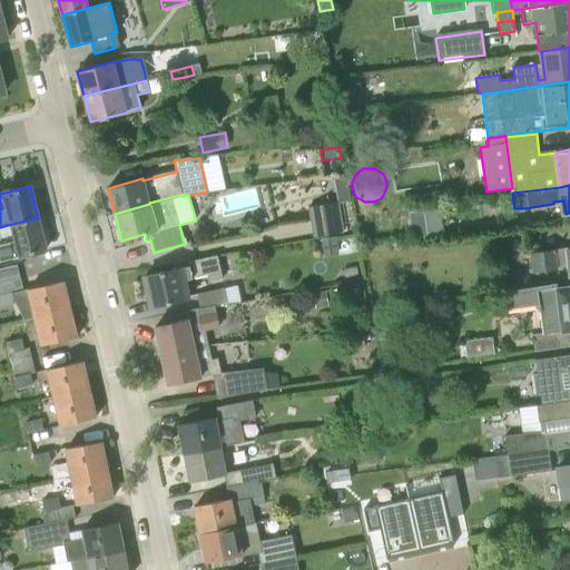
[(314,238),(344,233),(343,223),(351,222),(347,200),(308,207),(314,238)]
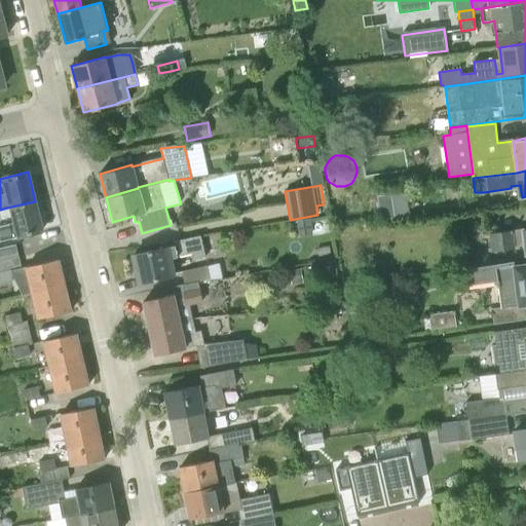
[(395,218),(391,194),(377,195),(380,220),(395,218)]
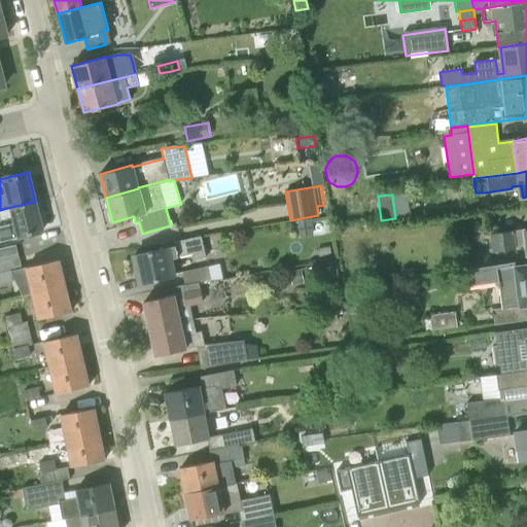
[(0,241),(42,231),(35,202),(11,207),(0,210),(4,224),(0,224),(0,241)]
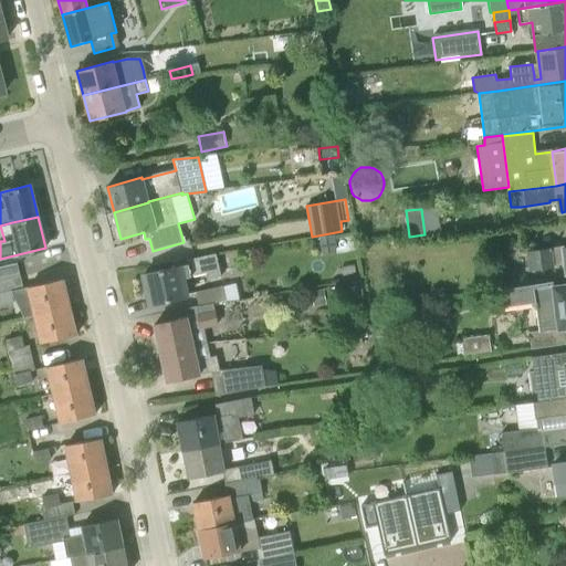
[(327,255),(337,253),(335,238),(324,240),(327,255)]
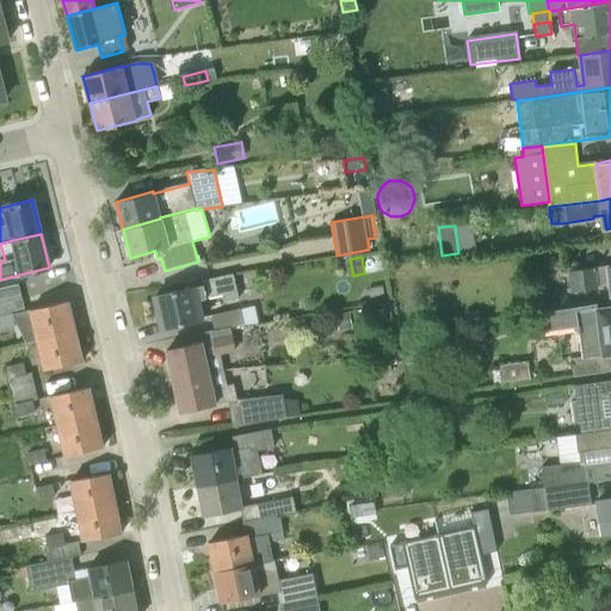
[(610,265),(569,271),(572,292),(599,289),(598,285),(610,284),(610,287),(610,265)]
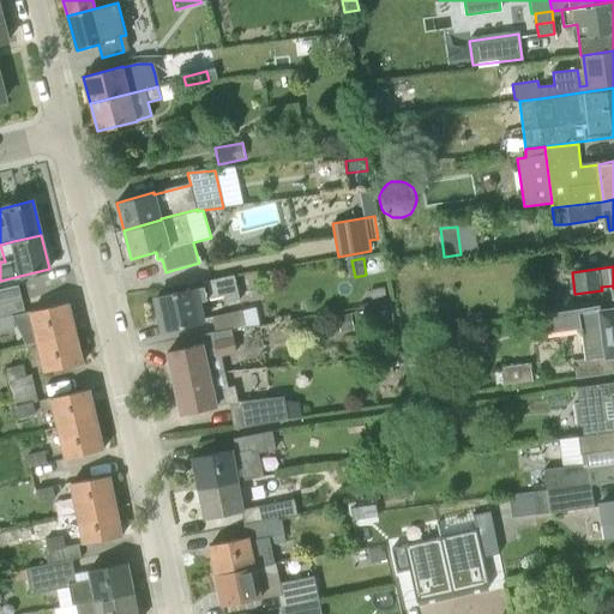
[(239,300),(234,276),(202,283),(204,288),(155,299),(162,331),(203,321),(199,302),(208,301),(208,300),(226,296),(227,304),(239,300)]
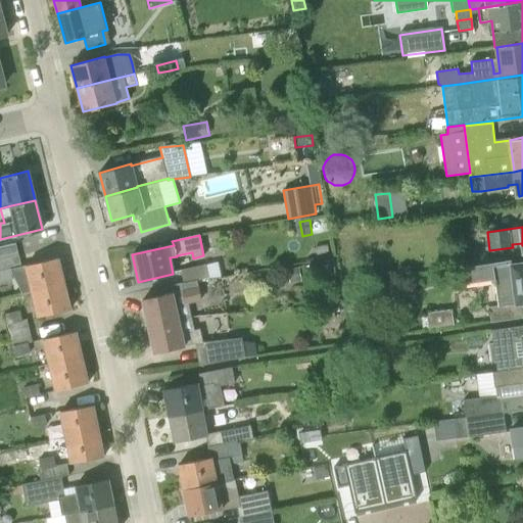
[(0,259),(18,255),(15,244),(0,247),(0,259)]
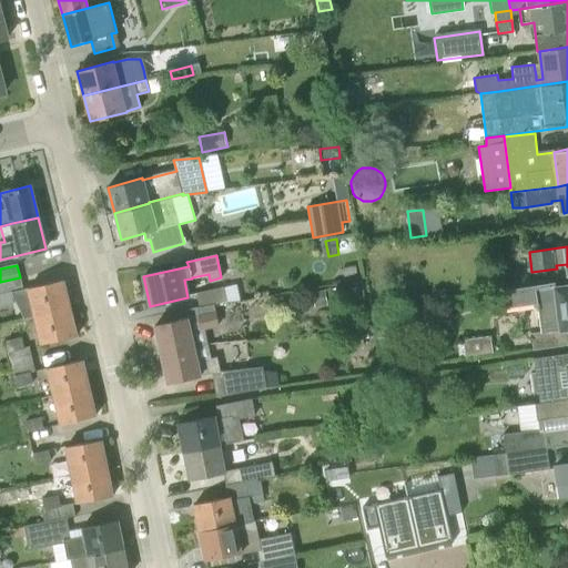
[(355,265),(342,267),(343,277),(356,275),(355,265)]
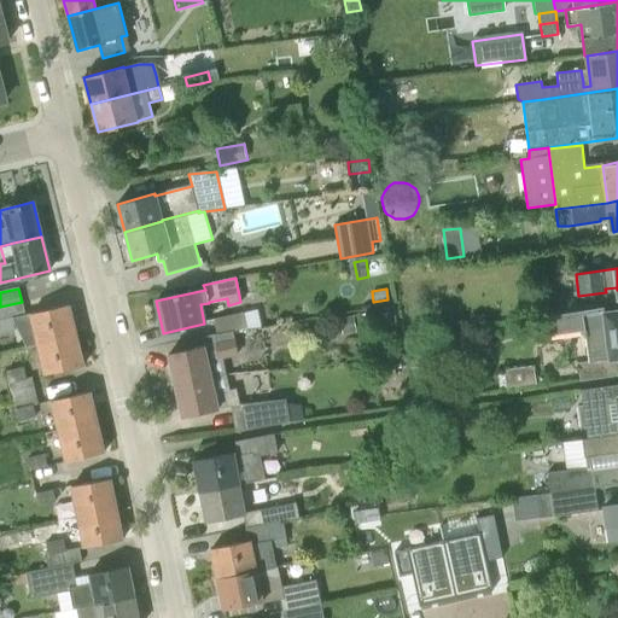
[(0,333),(15,330),(12,318),(13,318),(25,315),(22,302),(0,307),(0,333)]
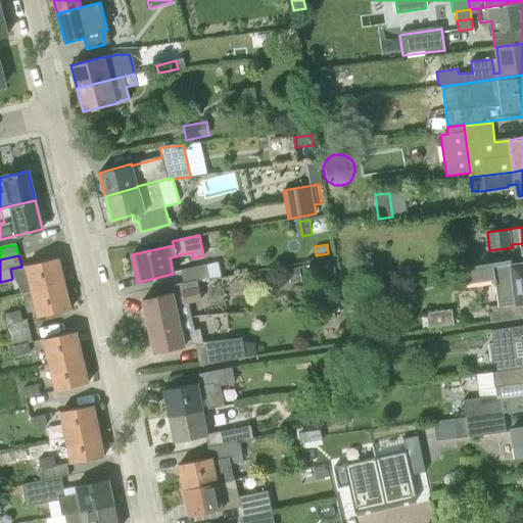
[(58,257),(27,265),(33,291),(64,283),(58,257)]
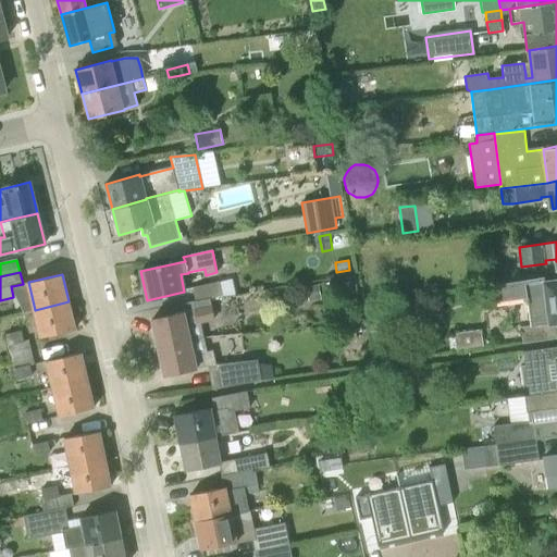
[(556,280),(546,282),(545,277),(493,285),(495,301),(528,297),(531,325),(521,326),(523,343),(556,337),(556,327),(556,323),(556,280)]
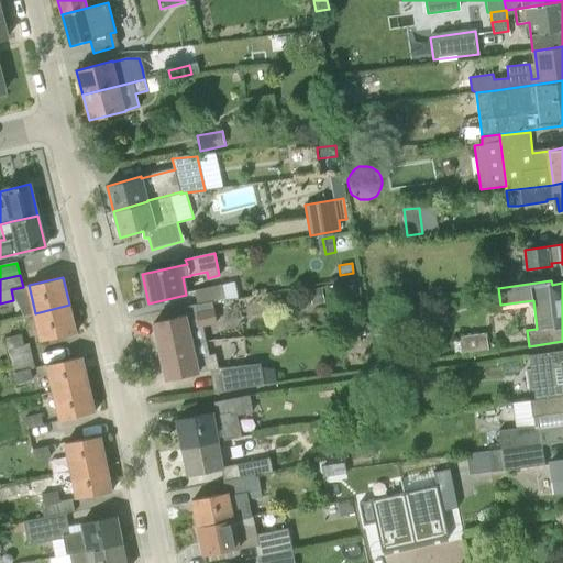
[(197,305),(212,301),(224,299),(221,285),(195,290),(197,305)]
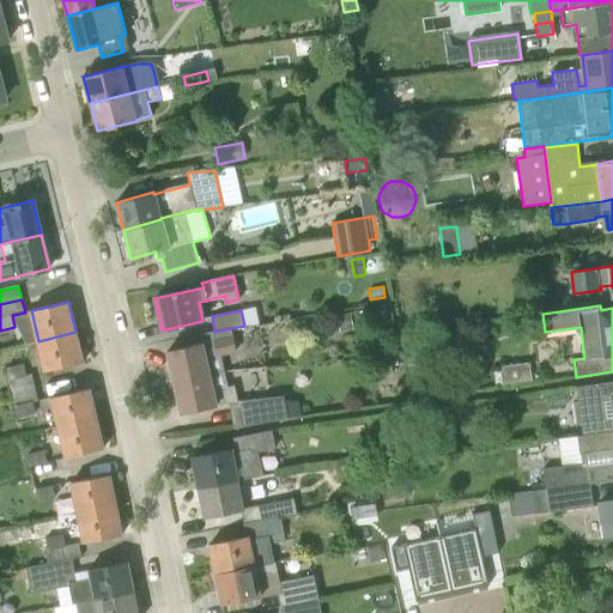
[(338,315),(340,331),(353,329),(351,314),(338,315)]
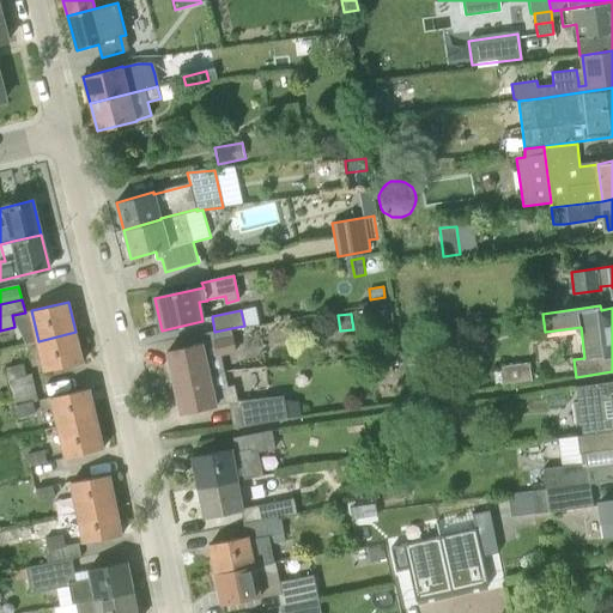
[(231,328),(214,332),(212,332),(213,341),(167,352),(174,383),(212,375),(208,358),(236,351),(232,338),(234,338),(231,328)]
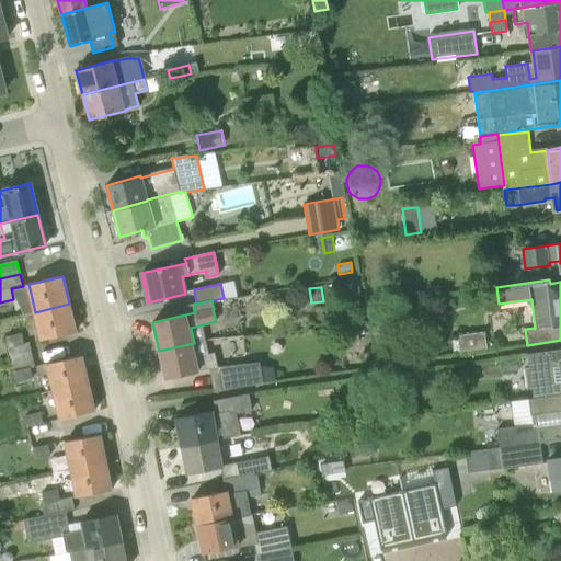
[(76,331),(69,304),(35,312),(41,340),(76,331)]
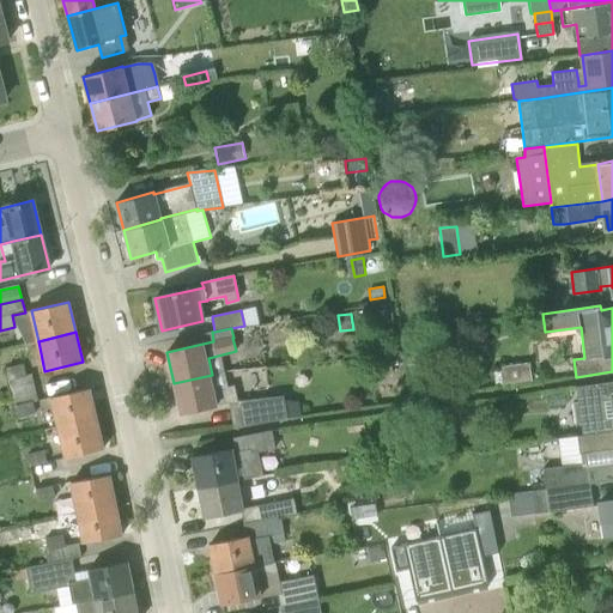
[(393,375),(392,359),(378,360),(380,376),(393,375)]
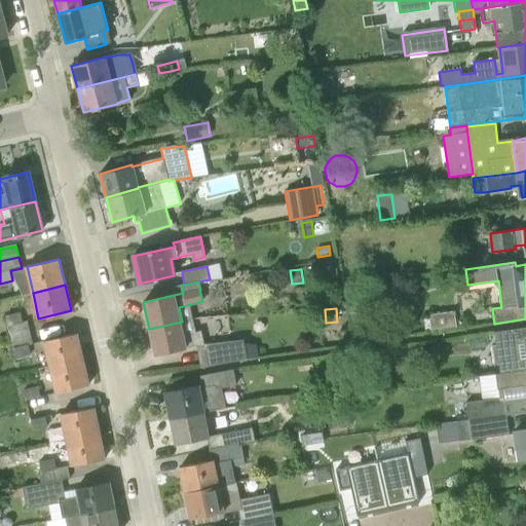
[(421,317),(423,331),(457,326),(454,310),(429,314),(429,316),(421,317)]
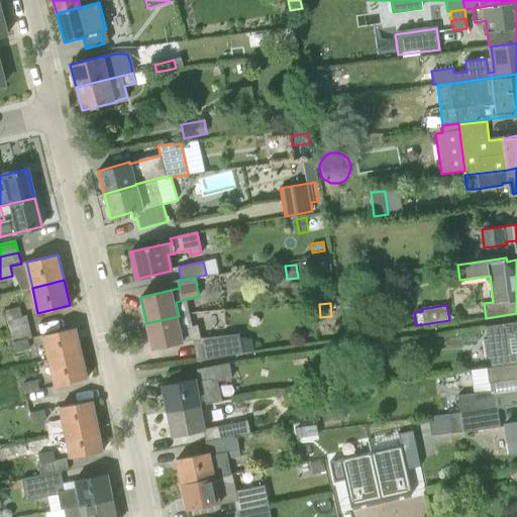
[(7,320),(10,331),(28,326),(26,315),(22,316),(20,307),(5,311),(7,320)]
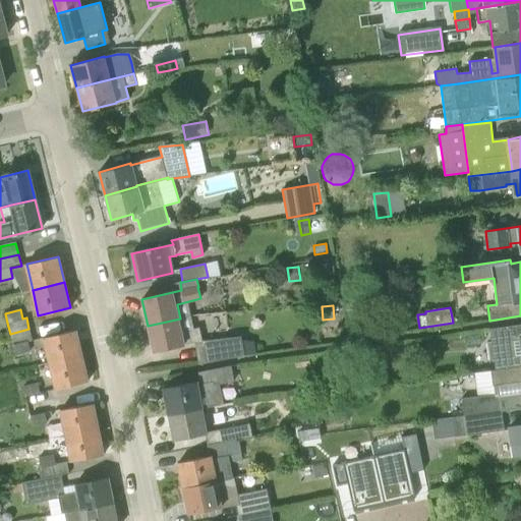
[(182,332),(180,319),(148,326),(154,351),(194,342),(197,364),(205,363),(244,356),(241,337),(203,341),(199,328),(182,332)]
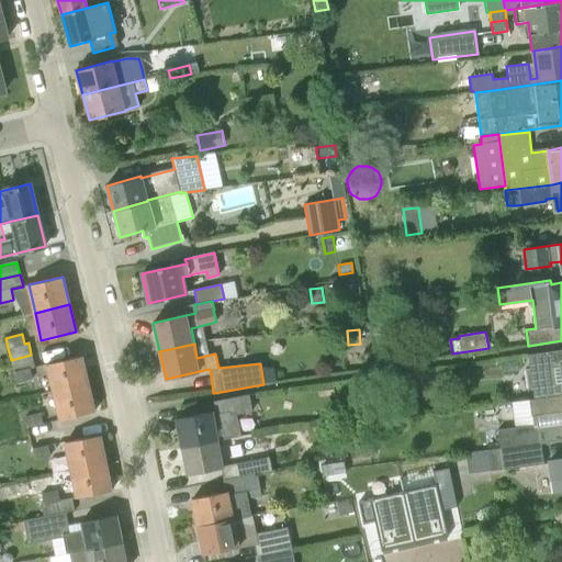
[(532,386),(535,398),(561,394),(561,349),(528,356),(530,369),(525,370),(528,388),(532,386)]
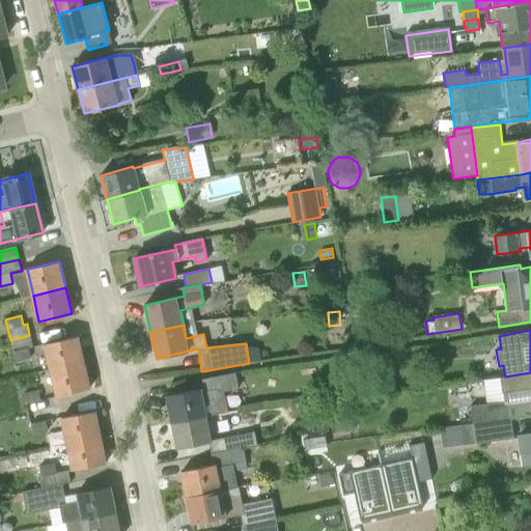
[(32,346),(29,335),(10,340),(17,362),(31,359),(28,347),(32,346)]
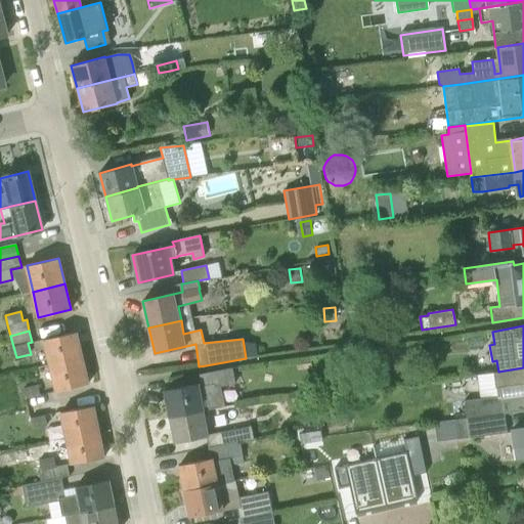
[(76,332),(44,339),(50,365),(82,357),(76,332)]
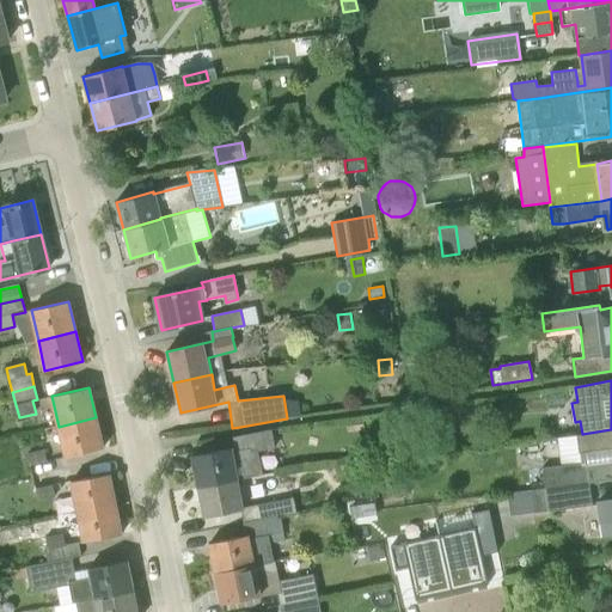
[(59,427),(66,457),(103,448),(96,417),(59,427)]
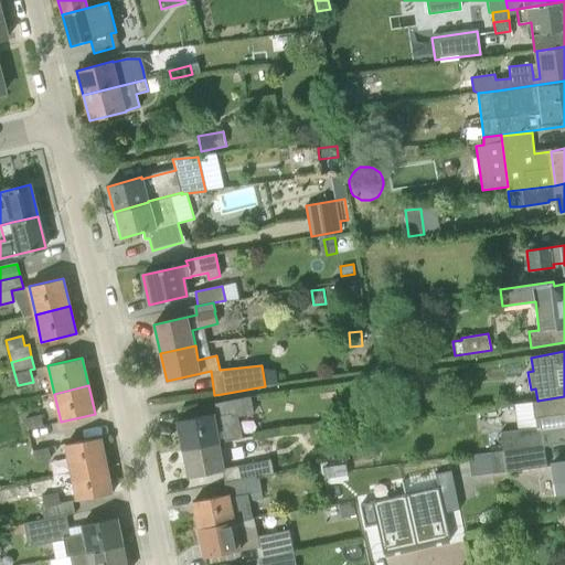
[(183,449),(219,443),(243,437),(237,414),(254,411),(251,396),(215,404),(217,414),(178,422),(183,449)]
